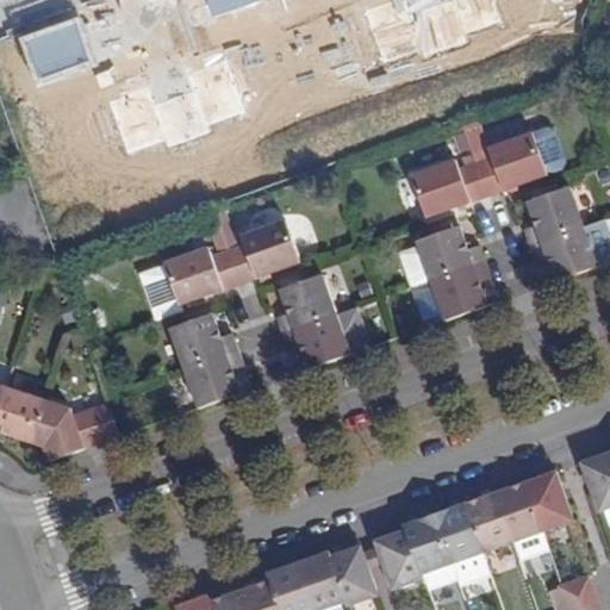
[(493,165),(478,170),(486,198),(521,185),(547,176),(561,172),(565,163),(556,139),(548,137),(534,141),(491,157),(493,165)]
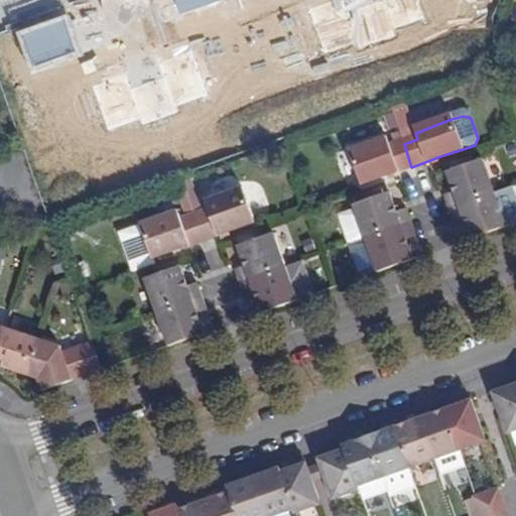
[(411,167),(404,144),(389,149),(386,142),(349,156),(360,185),(383,177),(411,167)]
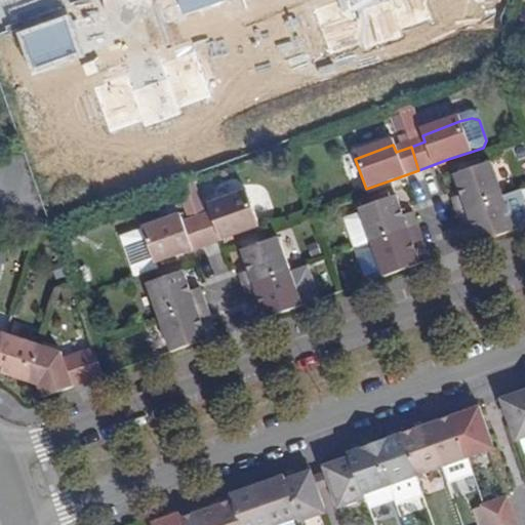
[(456,213),(503,196),(491,162),(453,174),(460,196),(450,199),(456,213)]
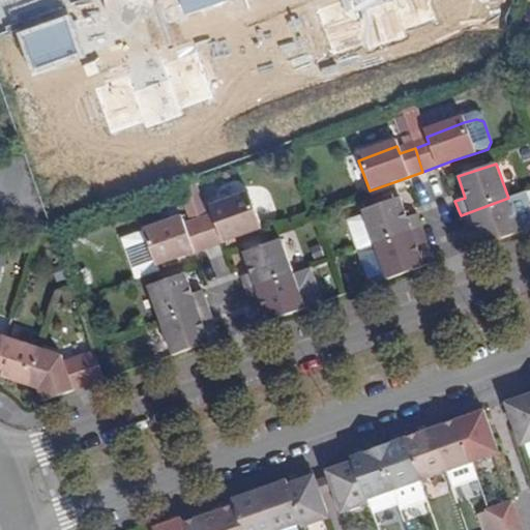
[(200,225),(208,222),(197,189),(188,193),(200,225)]
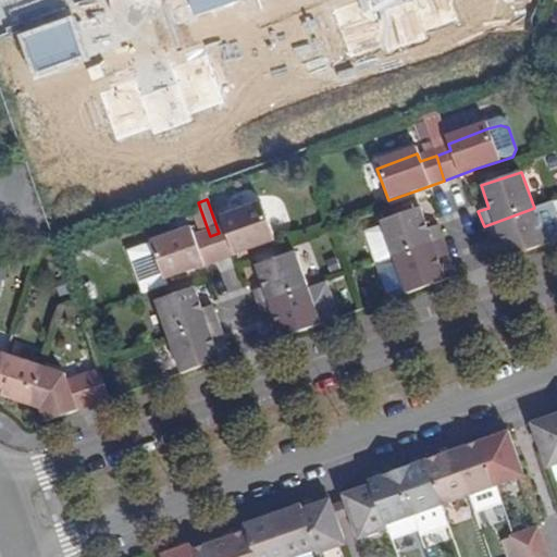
[(210,236),(198,202),(189,206),(201,239),(210,236)]
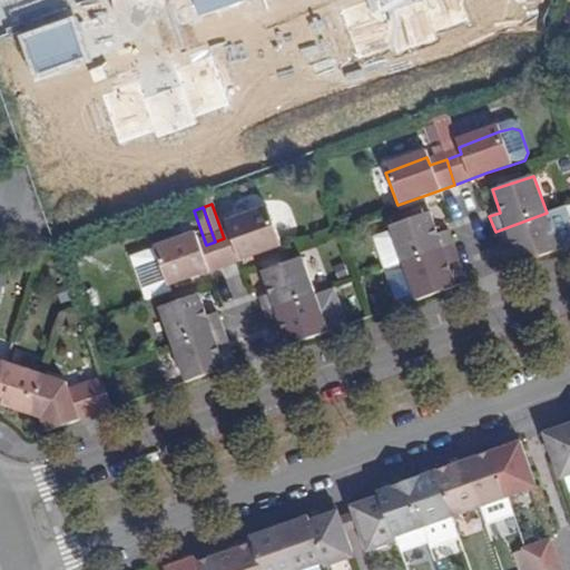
[(402,264),(453,246),(449,231),(436,234),(430,213),(389,226),(402,264)]
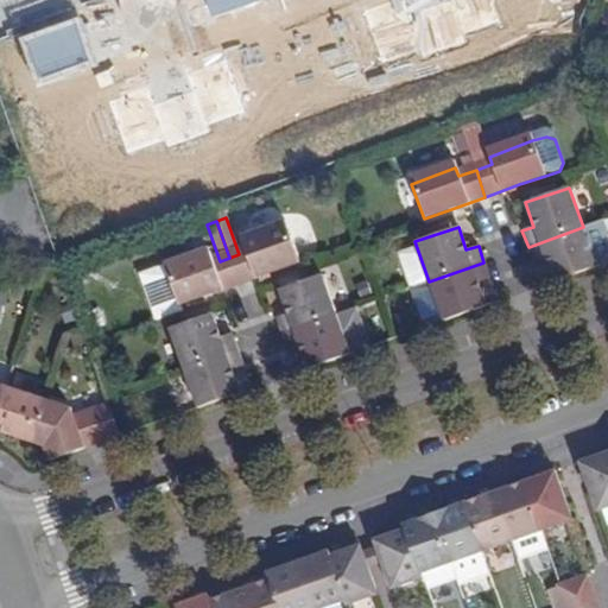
[(599,266),(583,227),(529,247),(533,263),(545,259),(555,282),(599,266)]
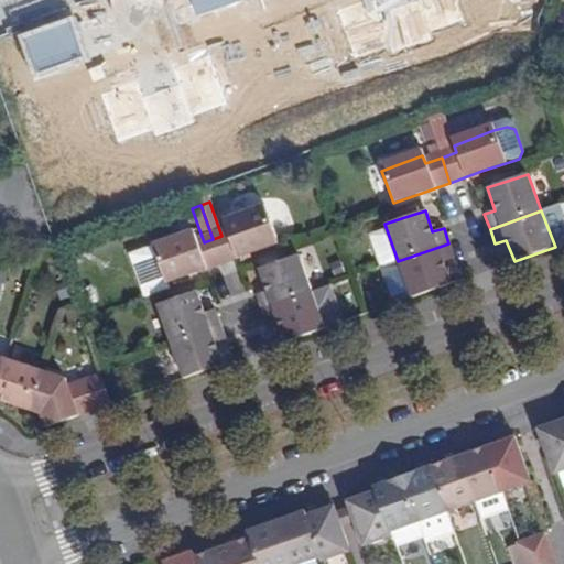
[(213,239),(221,263),(252,252),(278,243),(266,212),(224,226),(225,235),(221,236),(213,239)]
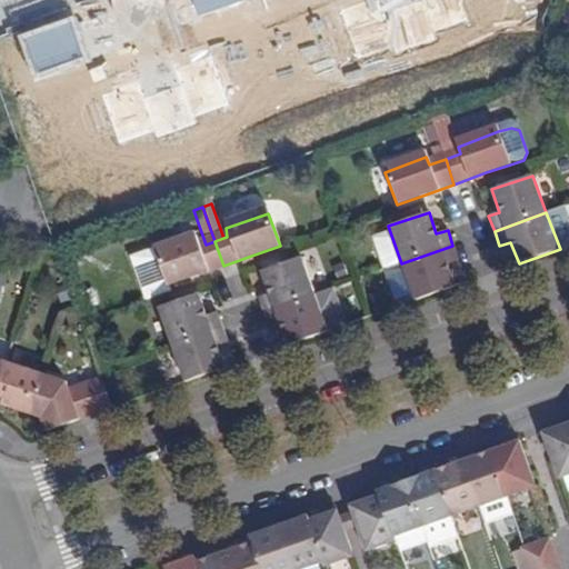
[(223,266),(215,241),(206,245),(199,247),(195,239),(155,253),(131,261),(145,301),(167,292),(166,286),(192,277),(223,266)]
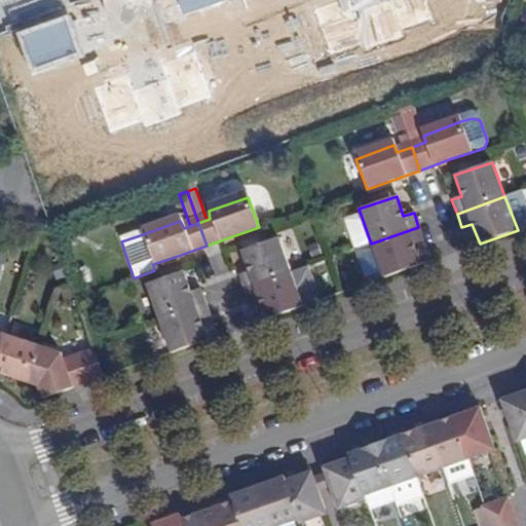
[(418,227),(371,243),(383,277),(420,264),(414,246),(423,240),(418,227)]
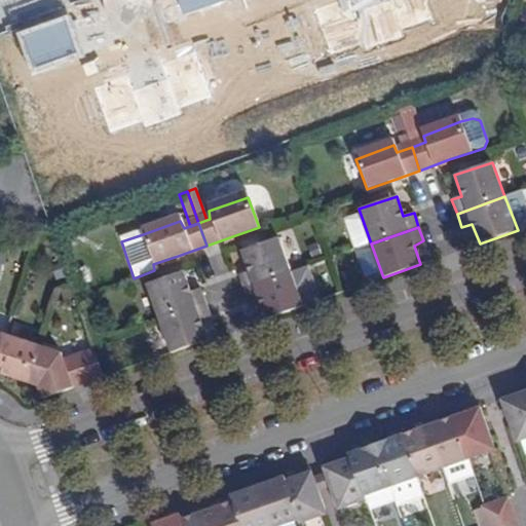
[(237,274),(242,289),(289,272),(276,238),(240,251),(248,270),(237,274)]
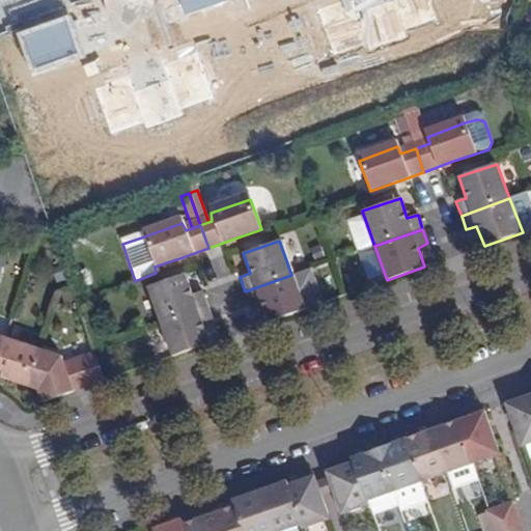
[(305,308),(320,305),(312,269),(297,273),(305,308)]
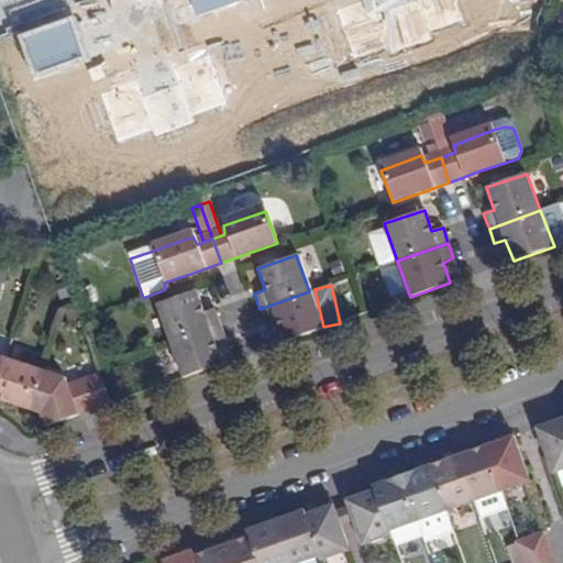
[(167,342),(220,323),(213,308),(203,311),(196,290),(155,306),(167,342)]
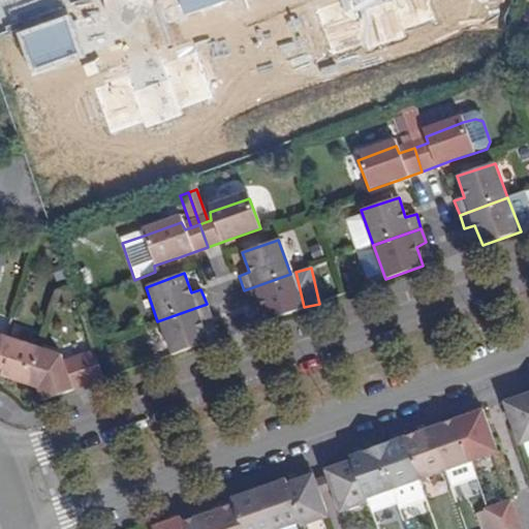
[(290,274),(244,290),(250,305),(258,302),(267,321),(303,309),(290,274)]
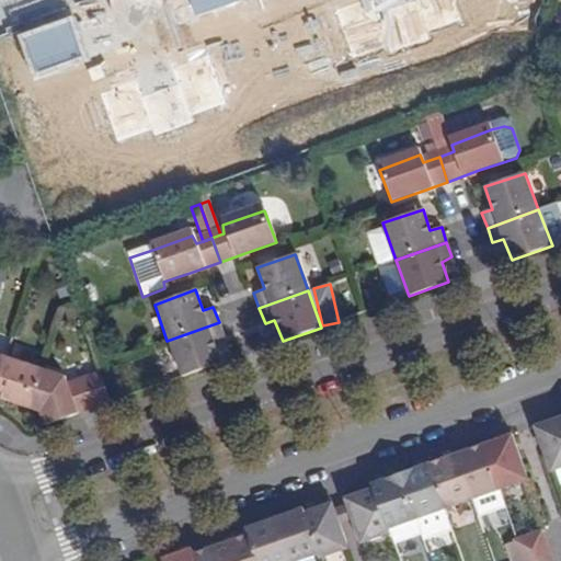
[(225,338),(219,322),(167,341),(180,377),(221,363),(214,342),(225,338)]
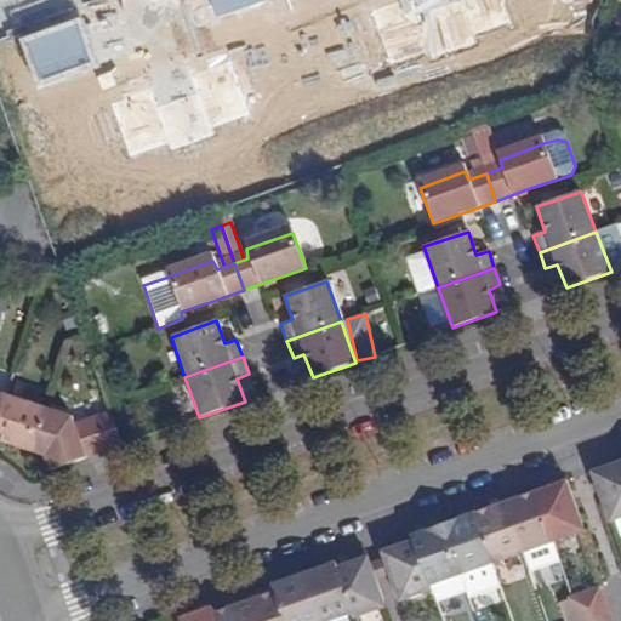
[(0,414),(0,442),(29,451),(44,408),(6,396),(0,414)]
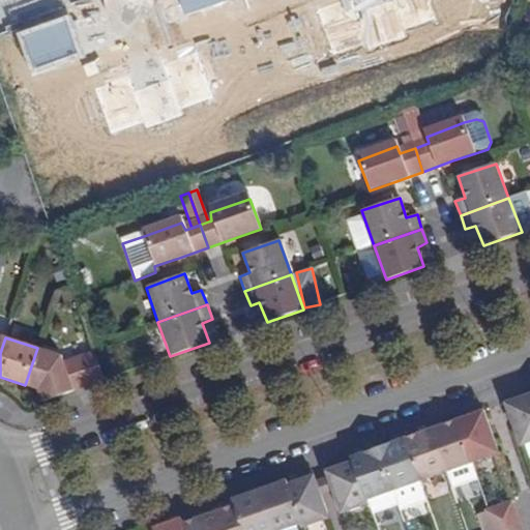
[(48,401),(86,386),(77,357),(64,361),(61,356),(37,348),(25,385),(37,389),(39,396),(48,401)]
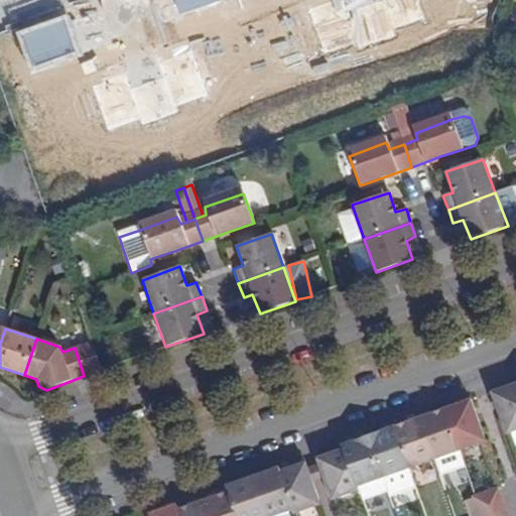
[(91,343),(75,348),(84,376),(101,370),(91,343)]
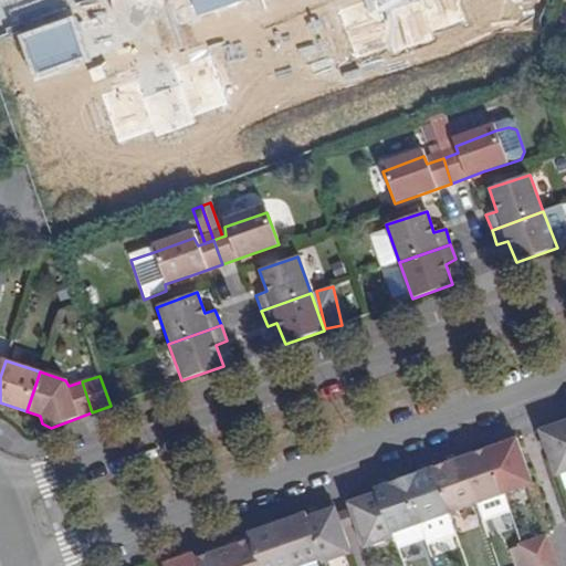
[(565,420),(542,429),(558,478),(565,474),(565,420)]
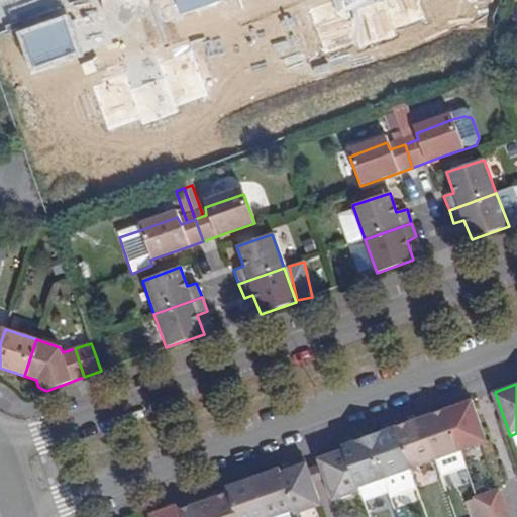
[(360,492),(358,487),(385,478),(391,496),(416,487),(410,469),(488,441),(474,400),(344,445),(345,448),(320,457),(322,464),(329,484),(336,501),(360,492)]
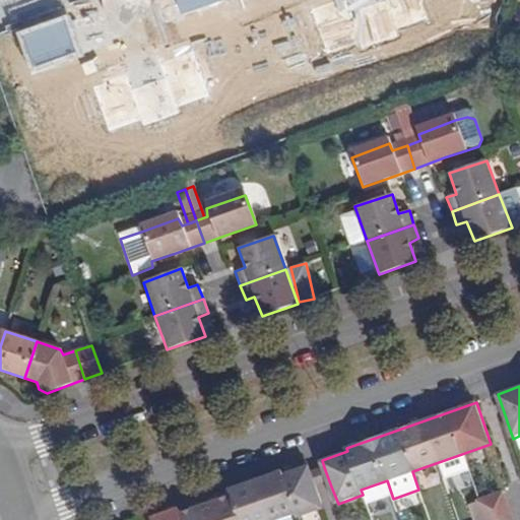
[(277,519),(298,513),(301,517),(325,508),(319,491),(312,471),(310,465),(284,473),(283,470),(232,489),(233,493),(182,511),(181,507),(153,516),(154,519),(277,519)]
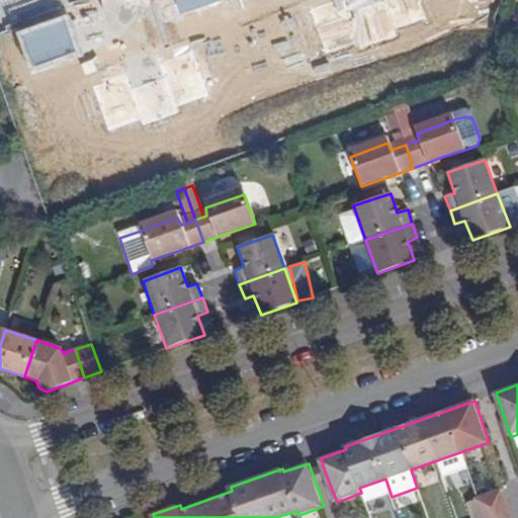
[(323,487),(330,485),(323,465),(316,467),(311,469),(318,489),(323,487)]
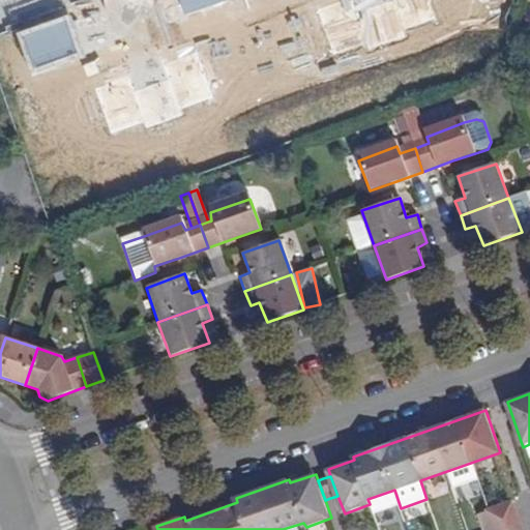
[(522,529),(511,502),(488,509),(494,529),(522,529)]
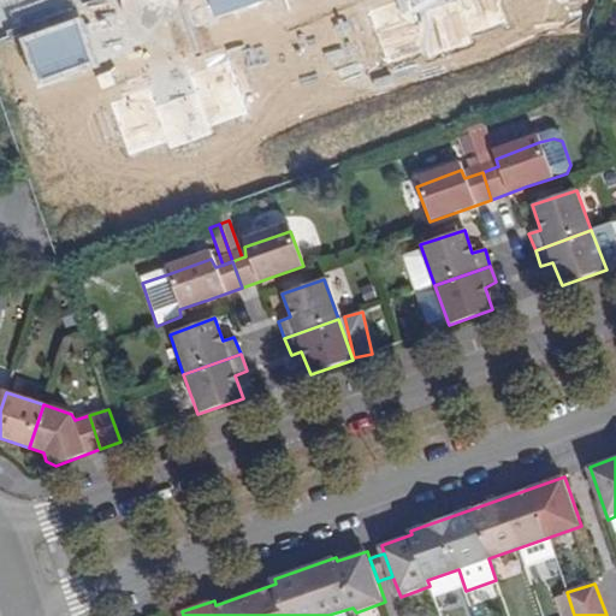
[(574,615),(567,592),(560,599),(566,615),(574,615)]
